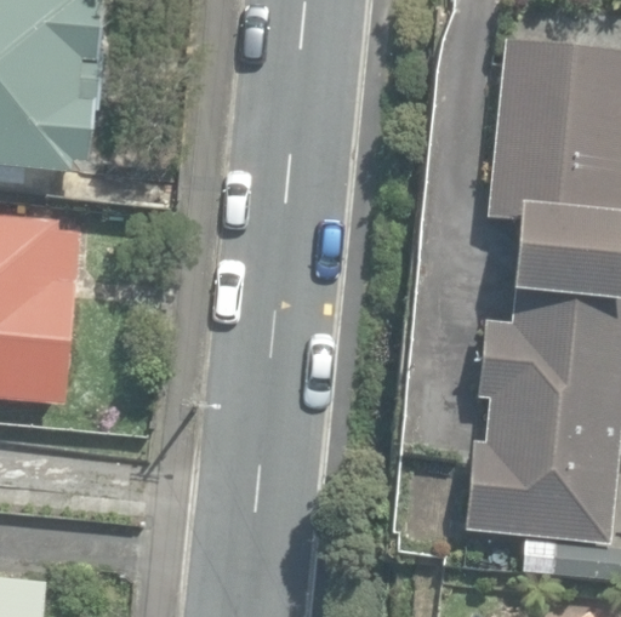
[(0,0),(0,165),(67,171),(68,156),(86,158),(100,0),(0,0)]
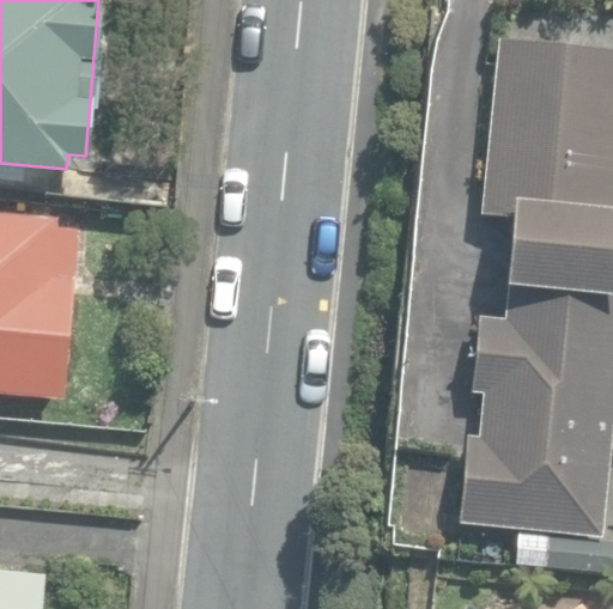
[(515,218),(509,284),(612,293),(612,48),(497,38),(480,214),(515,218)]
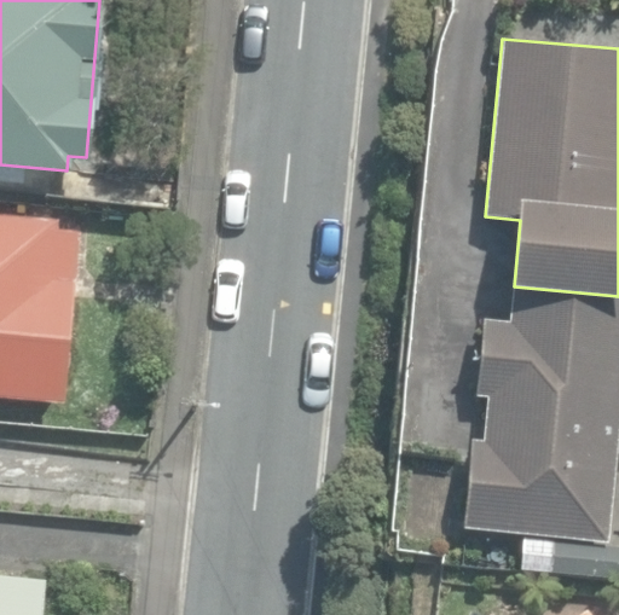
[(0,392),(62,398),(75,225),(53,222),(55,213),(0,208),(0,392)]
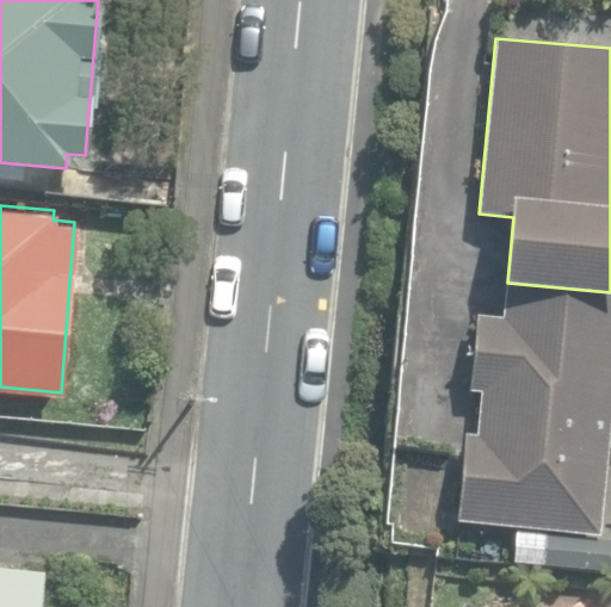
[(599,532),(610,402),(610,292),(507,283),(504,316),(475,314),(469,388),(481,389),(476,434),(466,433),(458,519),(599,532)]
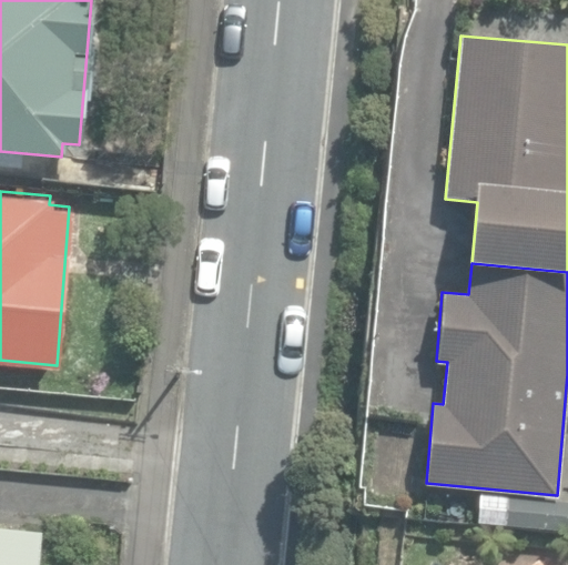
[(567,531),(567,503),(477,497),(476,525),(567,531)]
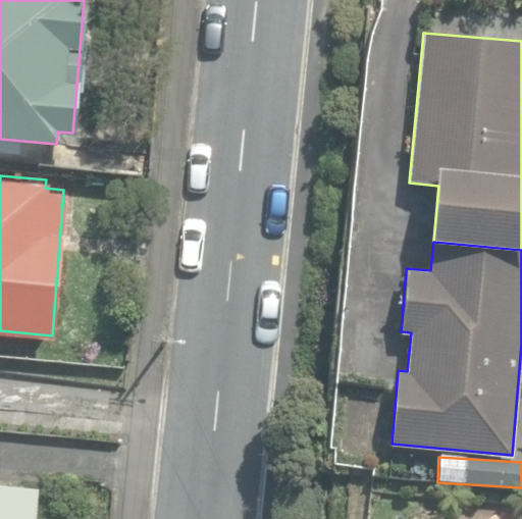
[(0,518),(37,518),(40,488),(0,484),(0,518)]
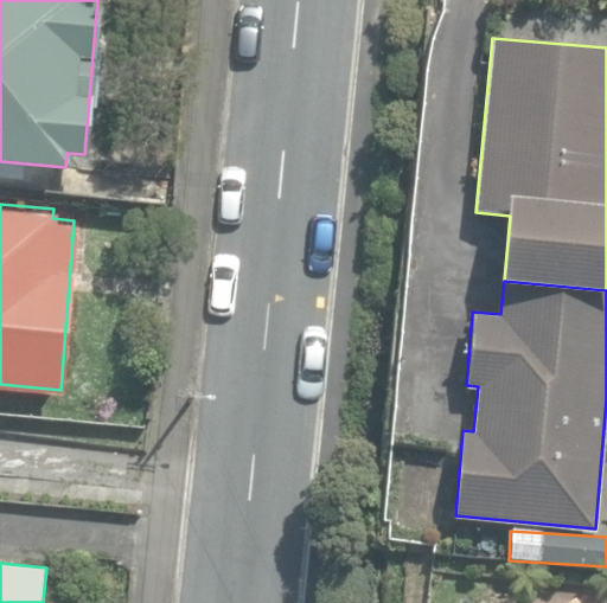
All buildings are outlined.
